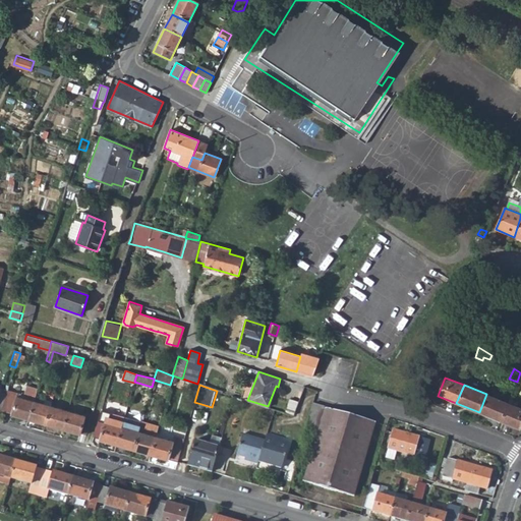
[(7,391),(0,410),(29,419),(34,401),(38,390),(27,387),(24,395),(23,398),(16,397),(17,393),(7,390),(7,391)]
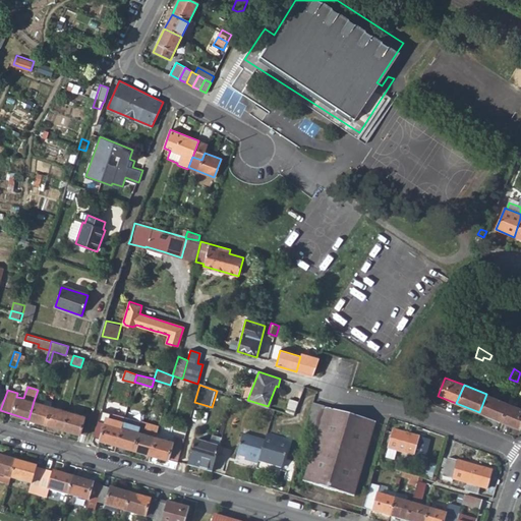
[(486,394),(479,412),(501,420),(508,403),(486,394)]
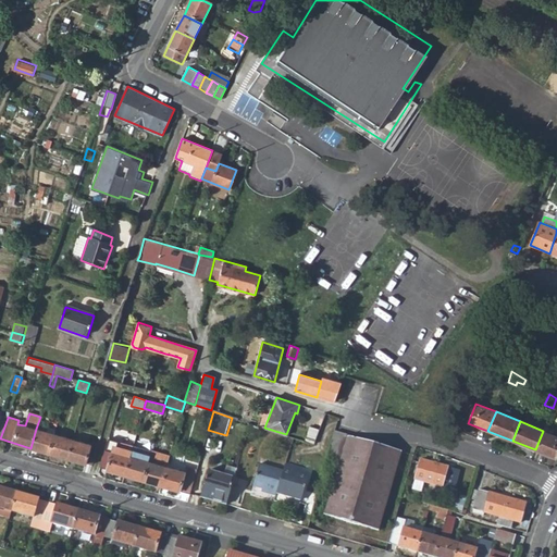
[(310,426),(305,441),(313,443),(319,430),(310,426)]
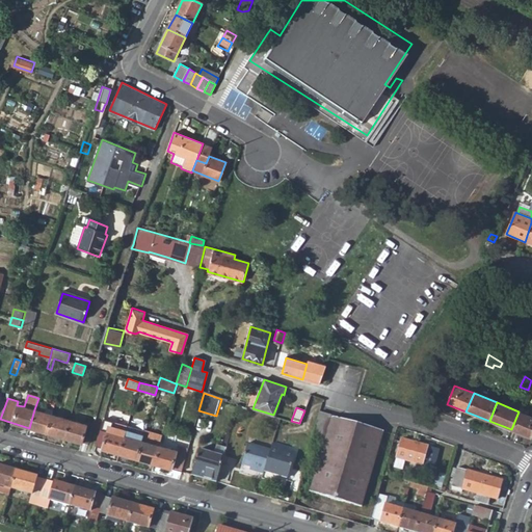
[(34,409),(29,428),(47,433),(52,415),(34,409)]
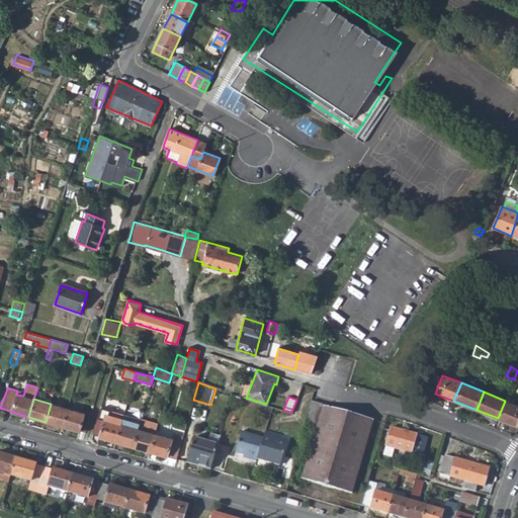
[(517,406),(505,401),(498,418),(517,426),(517,422),(517,406)]
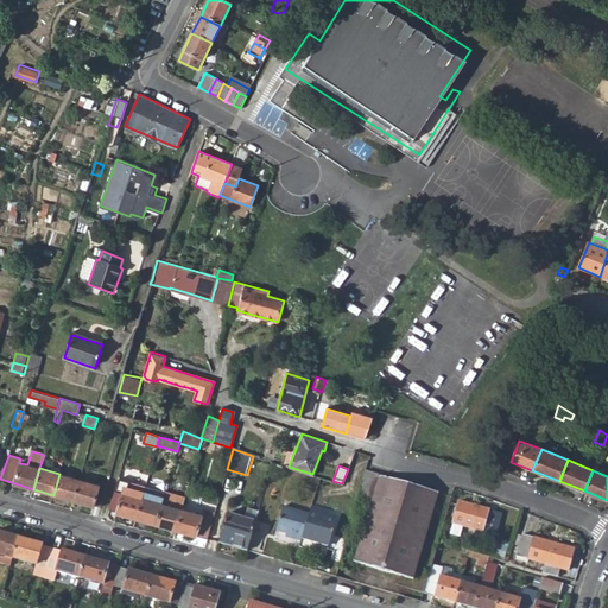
[(371,506),(354,563),(412,581),(438,493),(366,473),(358,502),(371,506)]
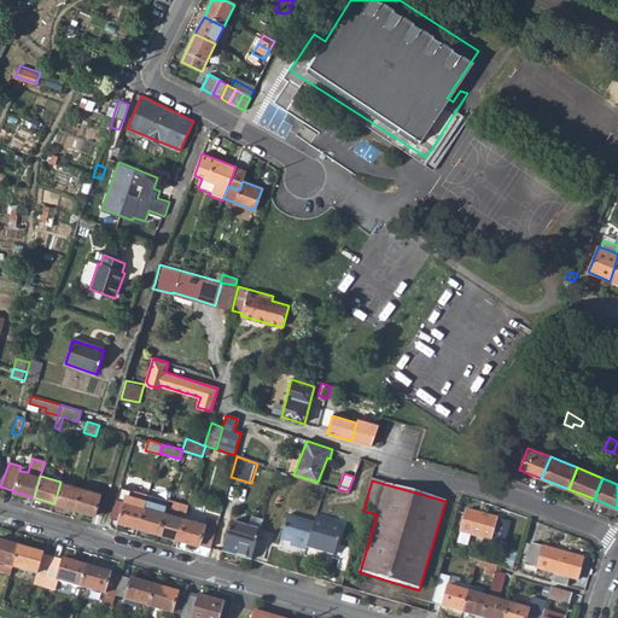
[(60,482),(54,503),(75,509),(81,488),(60,482)]
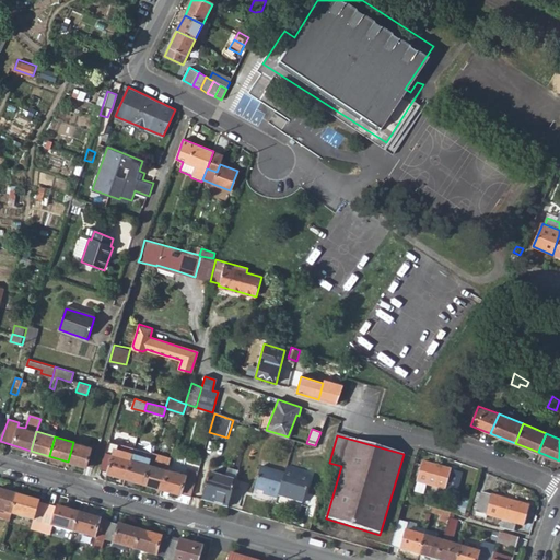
[(73,442),(68,462),(85,467),(85,465),(92,467),(98,445),(93,443),(91,447),(73,442)]
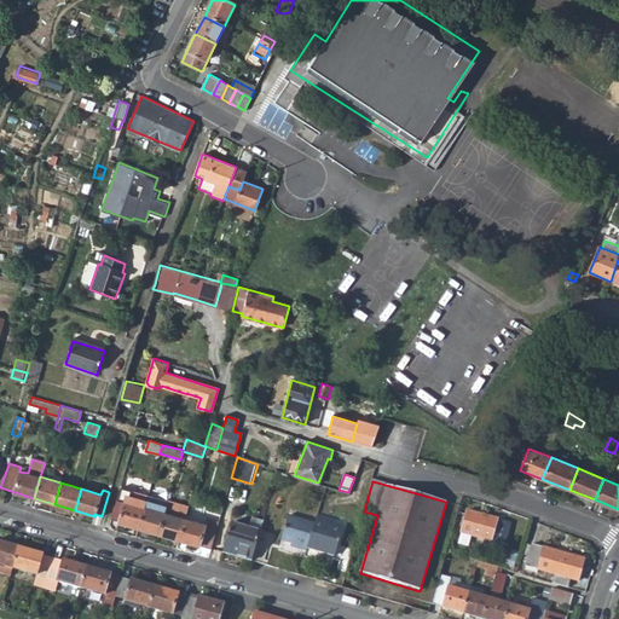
[(110,519),(138,528),(144,507),(148,497),(120,489),(117,496),(110,519)]
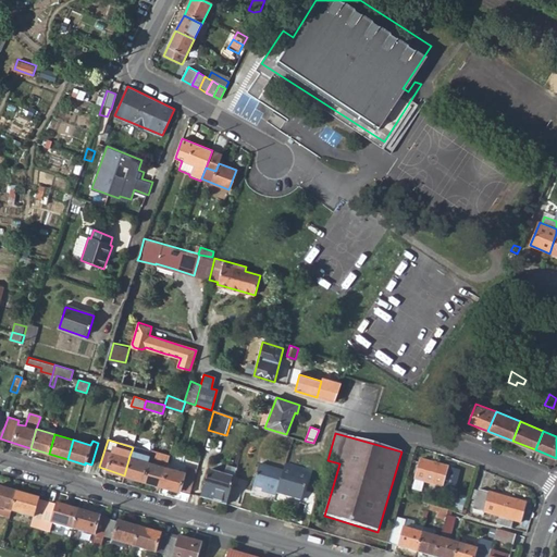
[(148,461),(143,481),(160,485),(165,467),(169,458),(161,456),(162,454),(151,450),(148,461)]
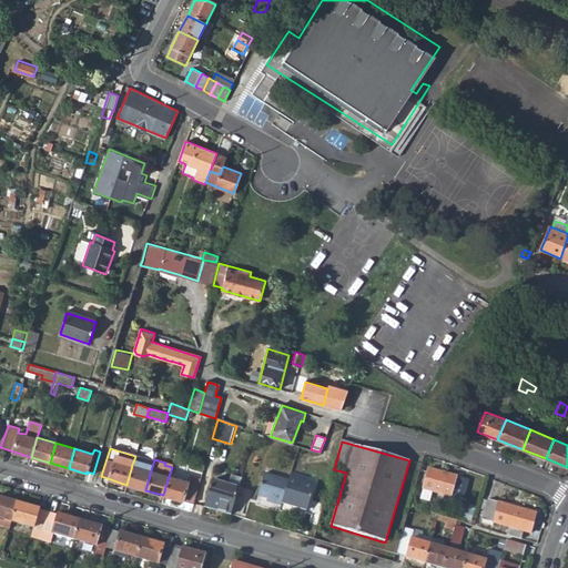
[(132,465),(127,485),(145,490),(151,470),(132,465)]
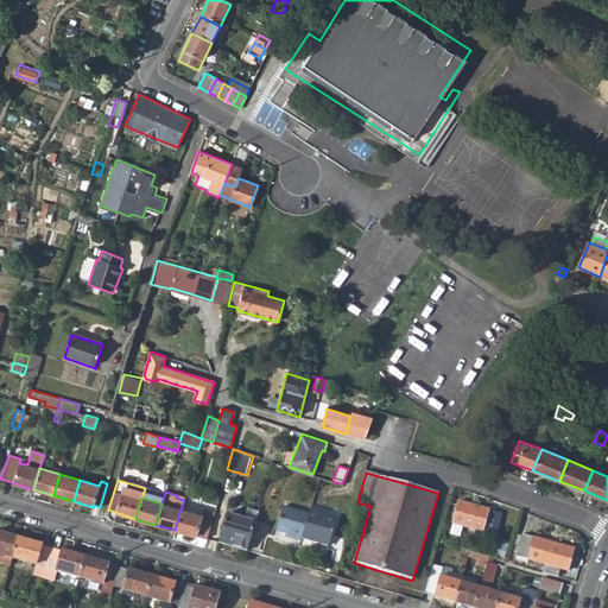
[(460,501),(454,524),(456,524),(462,526),(492,534),(498,513),(460,501)]
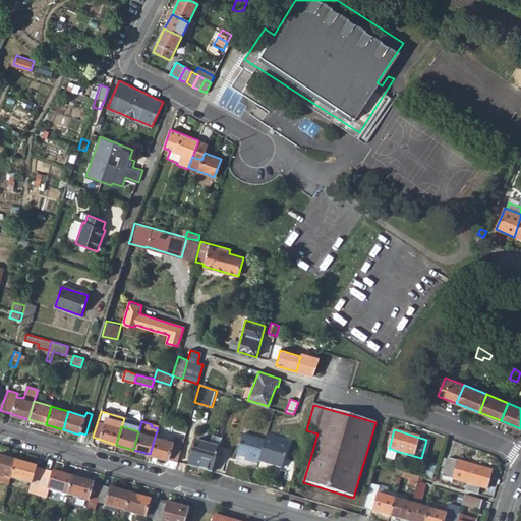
[(243,433),(237,454),(245,457),(244,460),(257,463),(258,461),(265,440),(243,433)]
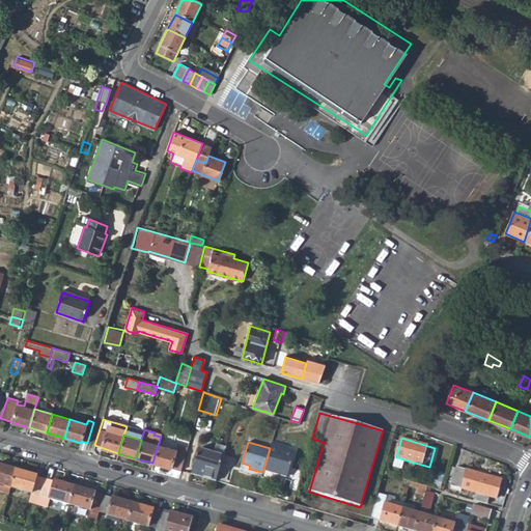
[(270,448),(263,470),(287,476),(295,451),(285,448),(285,446),(272,442),(270,448)]
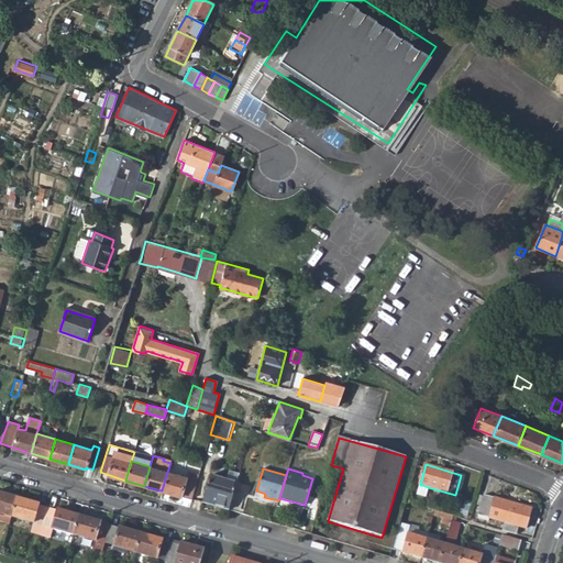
[(167,472),(162,490),(191,499),(198,475),(188,472),(186,476),(167,472)]
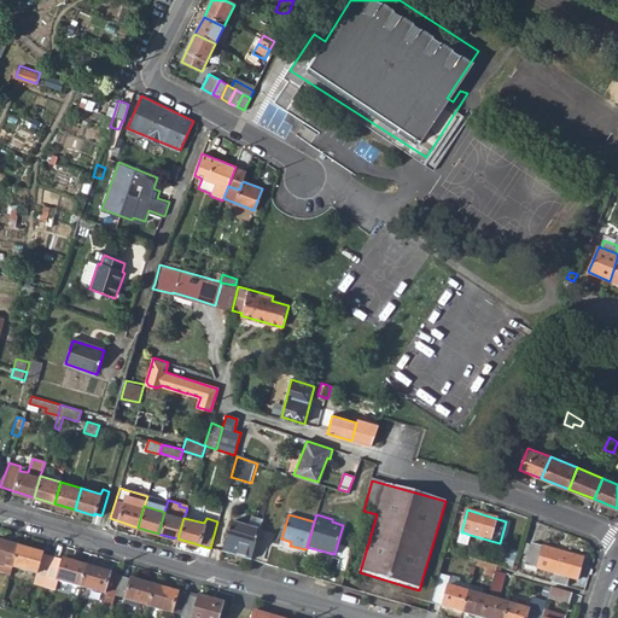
[(231,522),(222,552),(251,560),(260,530),(231,522)]
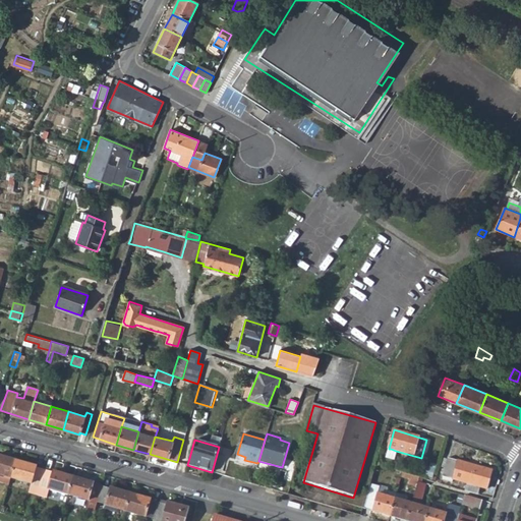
[(219,447),(212,472),(222,475),(229,450),(219,447)]
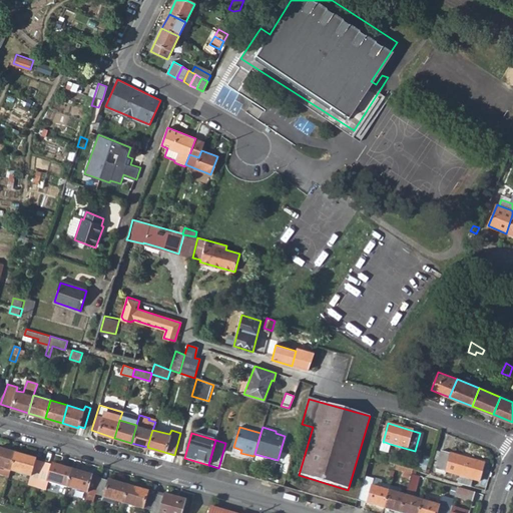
[(421,440),(417,453),(424,455),(428,442),(421,440)]
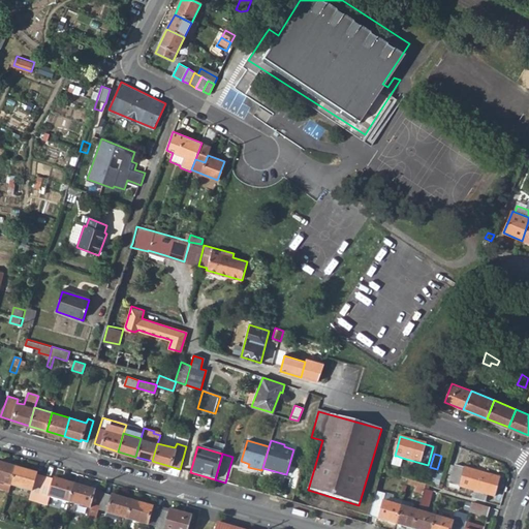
[(0,491),(3,492),(5,485),(11,487),(17,468),(0,463),(0,491)]
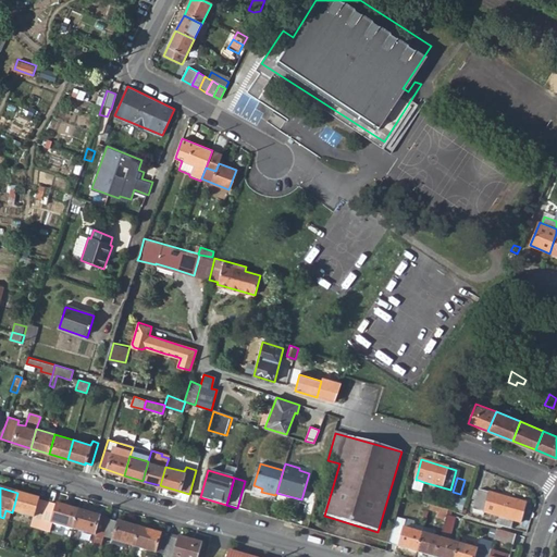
[(473,508),(473,510),(474,510),(485,514),(499,518),(514,521),(520,523),(525,504),(479,491),(478,494),(473,508)]
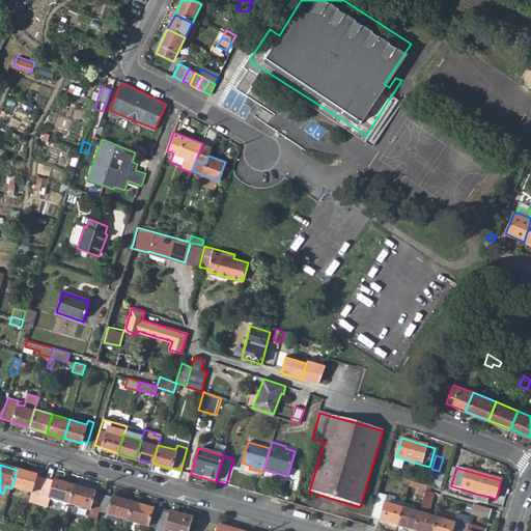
[(17,470),(11,488),(31,494),(32,493),(40,496),(46,479),(36,477),(37,476),(17,470)]
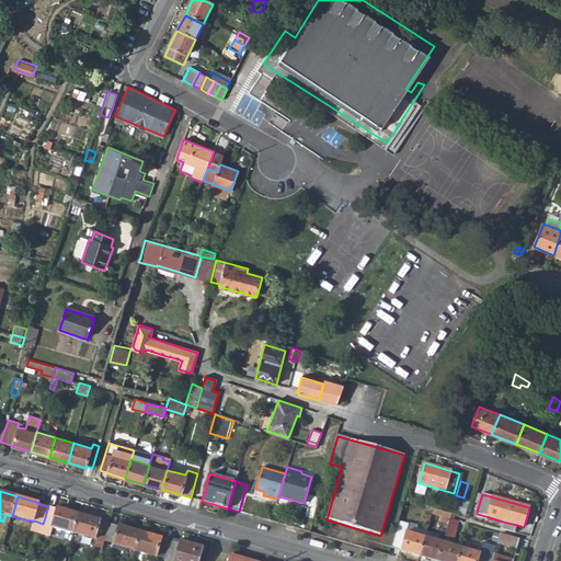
[(43,524),(39,534),(49,536),(53,527),(73,534),(79,514),(57,508),(57,510),(48,506),(43,524)]
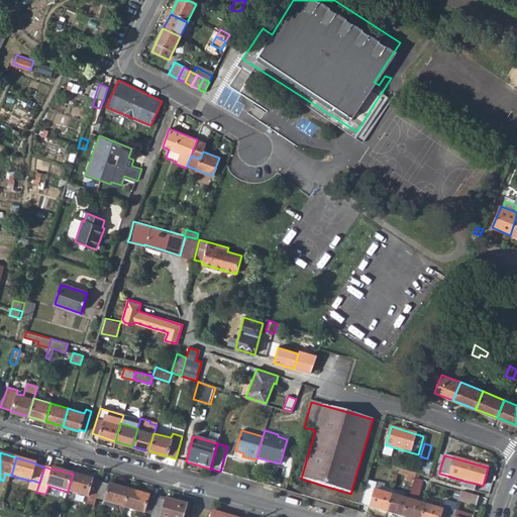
[(5,474),(3,481),(9,483),(11,476),(5,474)]
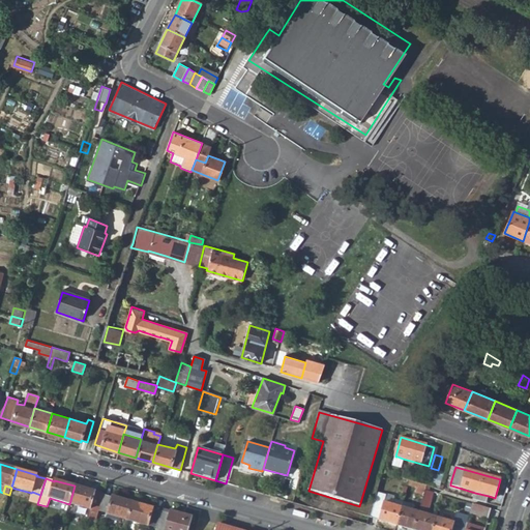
[(75,486),(69,504),(89,510),(90,508),(99,511),(104,496),(94,493),(95,492),(75,486)]
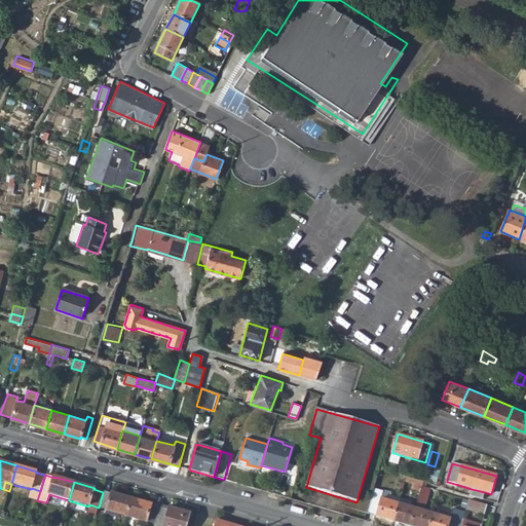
[(420,493),(410,525),(429,525),(434,514),(424,511),(430,488),(422,486),(420,493)]
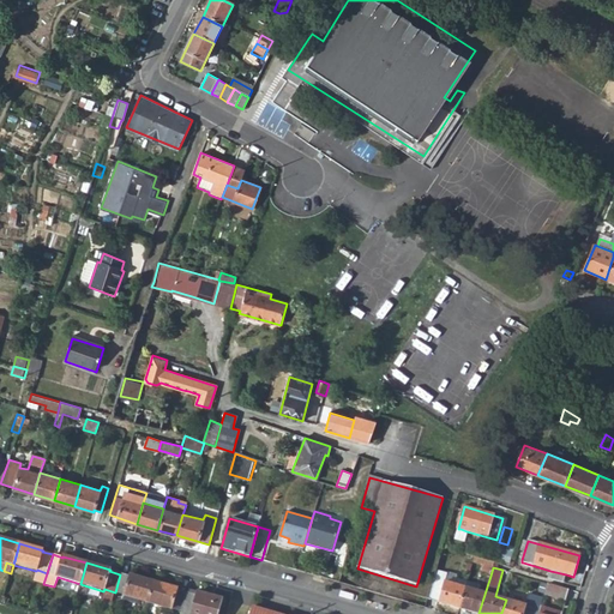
[(434,578),(428,599),(459,608),(465,588),(455,584),(445,582),(447,572),(437,569),(434,578)]
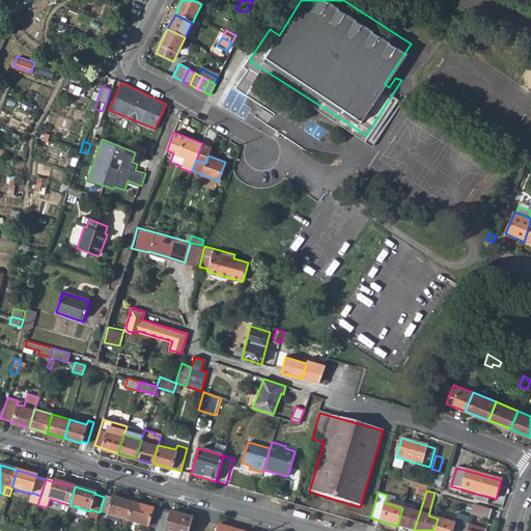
[(476,494),(474,501),(487,504),(490,497),(476,494)]
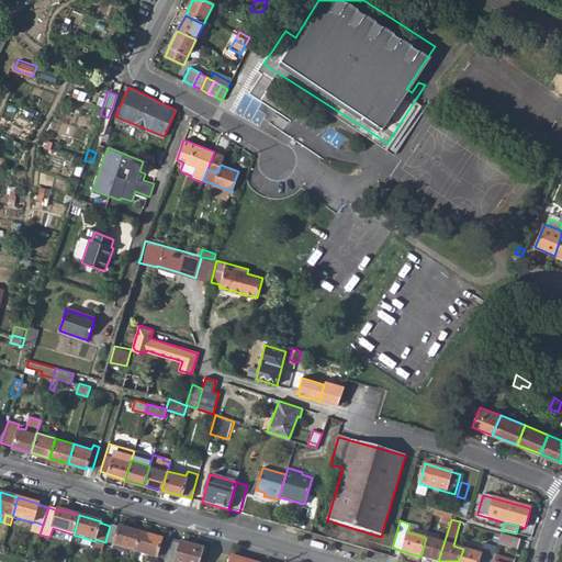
[(426,538),(420,557),(438,561),(449,527),(441,525),(438,537),(437,541),(428,539),(426,538)]
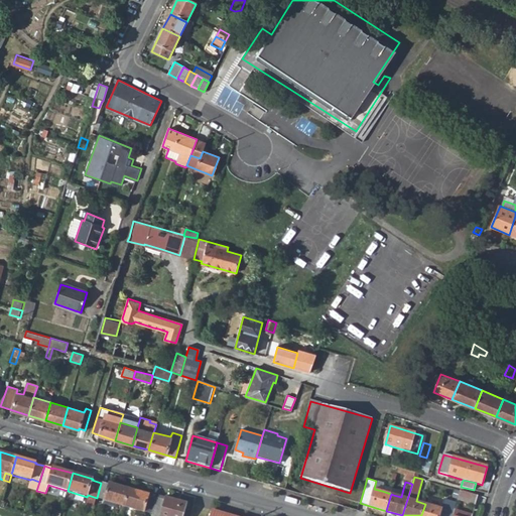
[(101,483),(97,498),(105,500),(105,502),(124,507),(129,490),(110,484),(109,485),(101,483)]
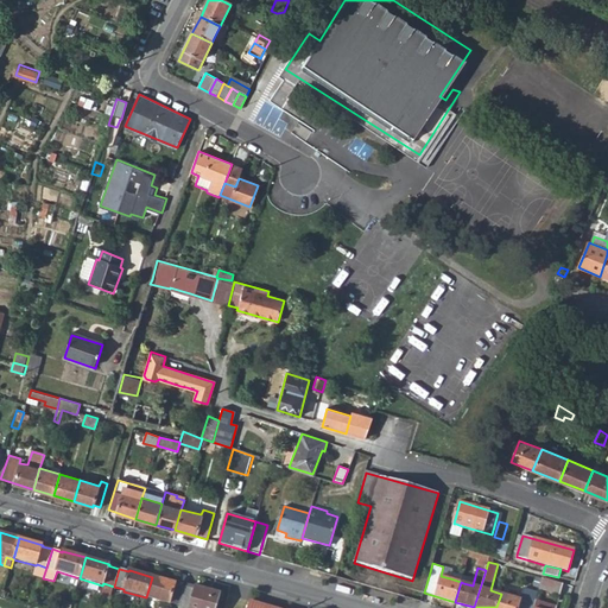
[(152,577),(146,597),(170,605),(170,603),(179,606),(184,588),(176,586),(176,584),(152,577)]
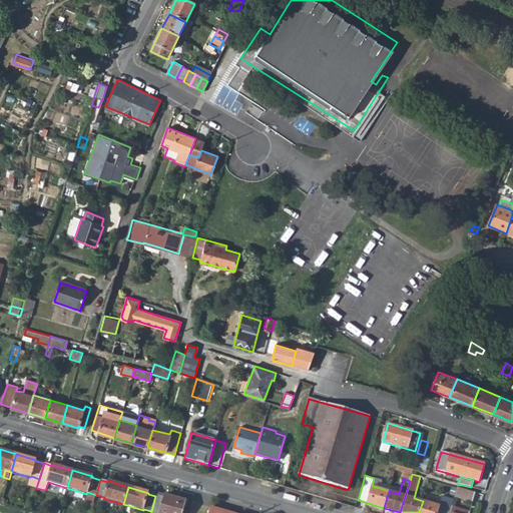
[(458,487),(455,497),(473,502),(476,493),(458,487)]
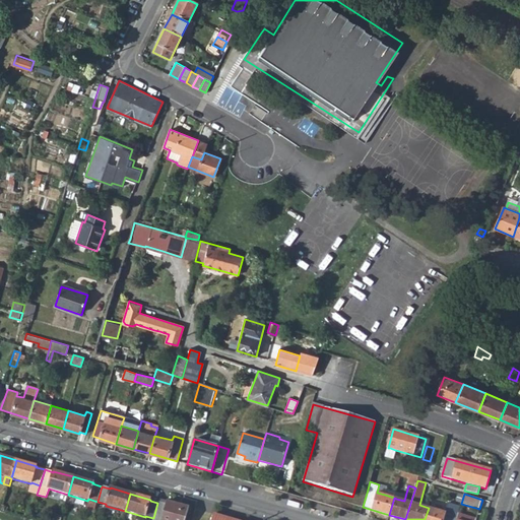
[(157,503),(153,518),(159,519),(185,519),(189,508),(159,499),(157,503)]
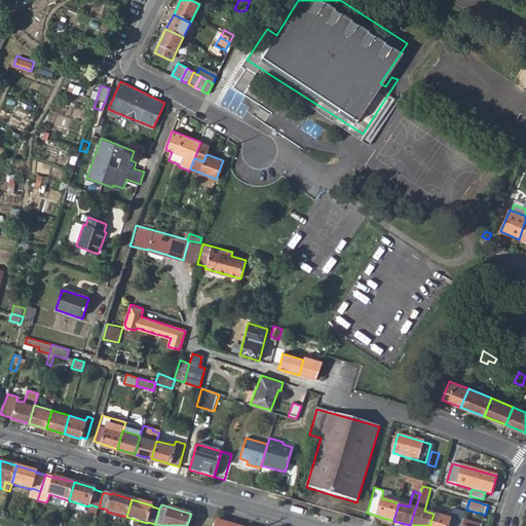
[(434,514),(429,525),(447,525),(450,519),(434,514)]
